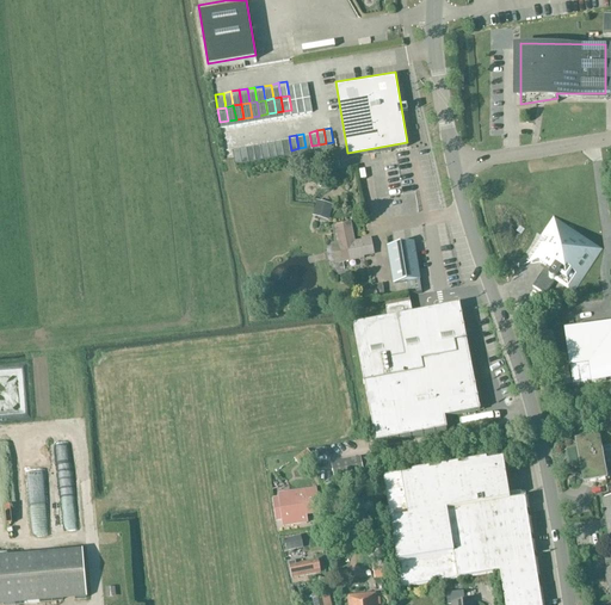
[(289,136),(282,137),(284,152),(291,150),(289,136)]
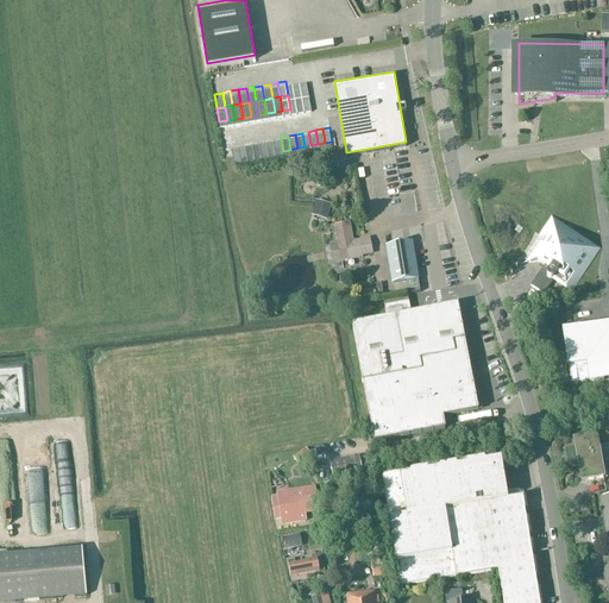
[(281,137),(274,138),(276,152),(283,151),(281,137)]
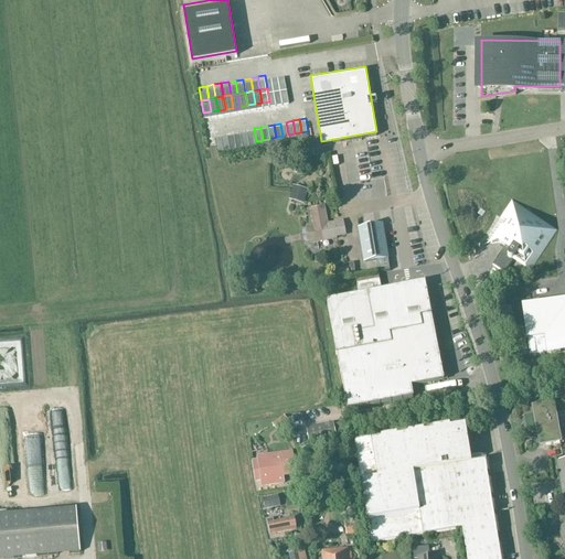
[(254,128),(247,129),(249,142),(256,141),(254,128)]
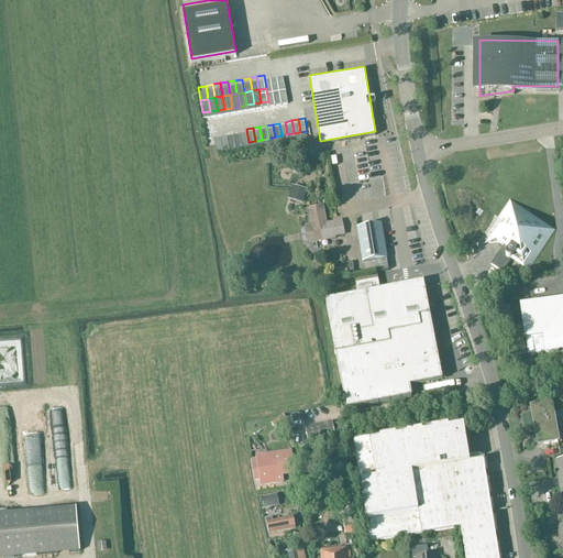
[(246,129),(240,130),(242,143),(249,142),(246,129)]
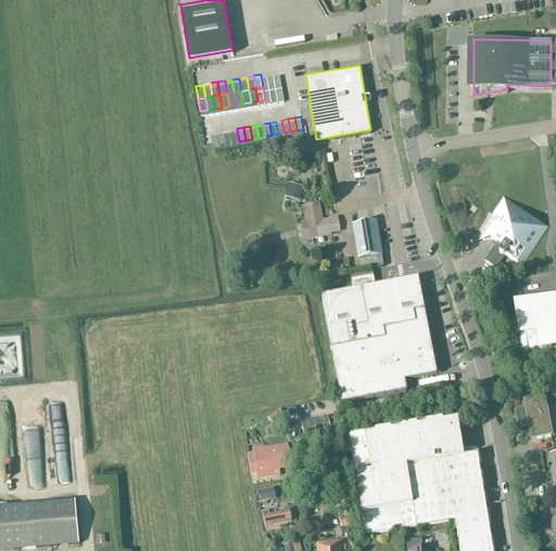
[(237,128),(230,129),(232,142),(239,141),(237,128)]
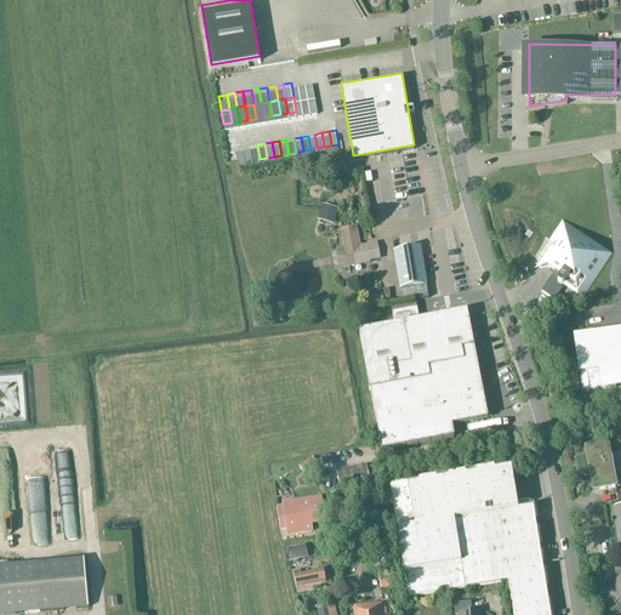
[(257,144),(250,146),(252,160),(260,159),(257,144)]
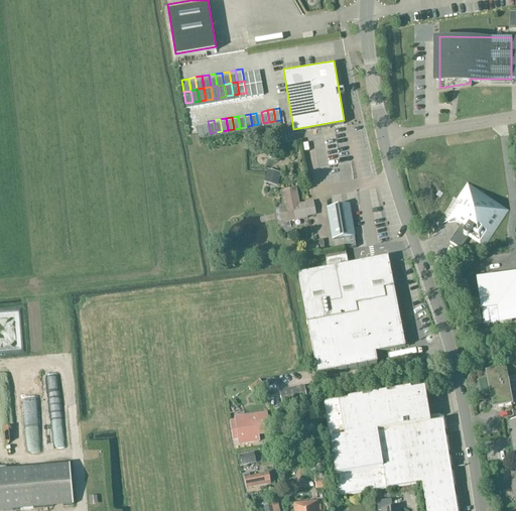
[(208,121),(202,122),(205,134),(210,133),(208,121)]
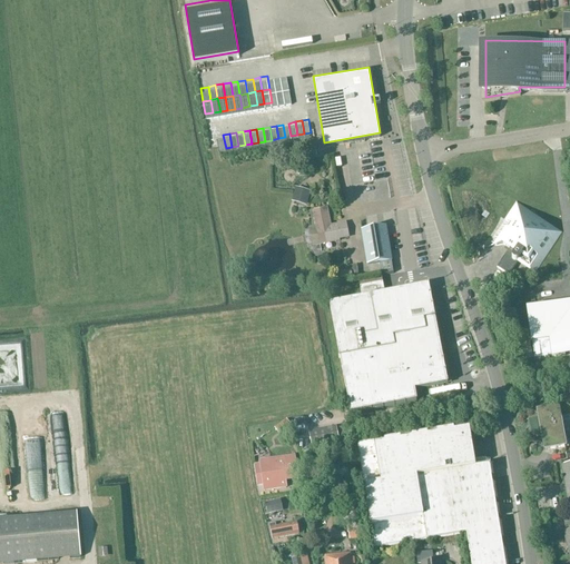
[(223,135),(216,136),(218,149),(226,148),(223,135)]
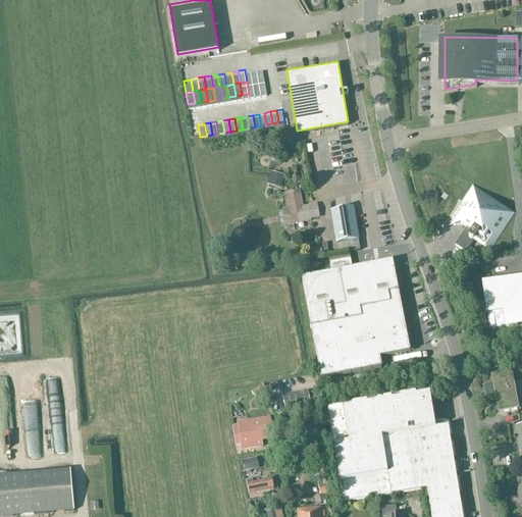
[(482,241),(484,240),(487,249),(514,209),(473,182),(462,197),(467,200),(452,223),(453,223),(463,221),(467,223),(455,241),(465,248),(474,235),(482,241)]
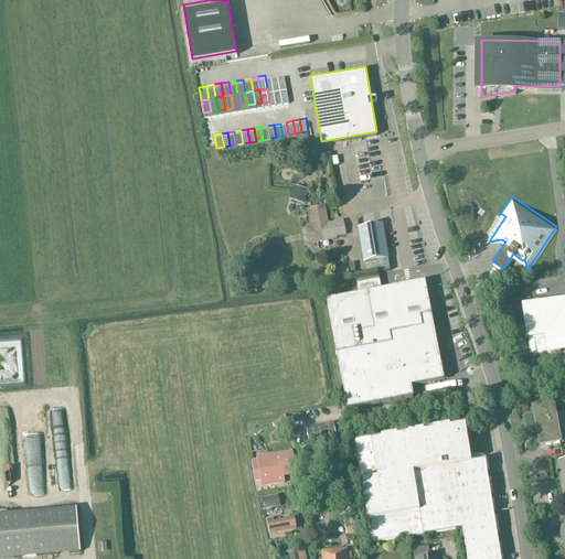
[(328,218),(324,201),(307,205),(310,221),(306,222),(309,240),(337,235),(337,233),(347,230),(343,215),(328,218)]
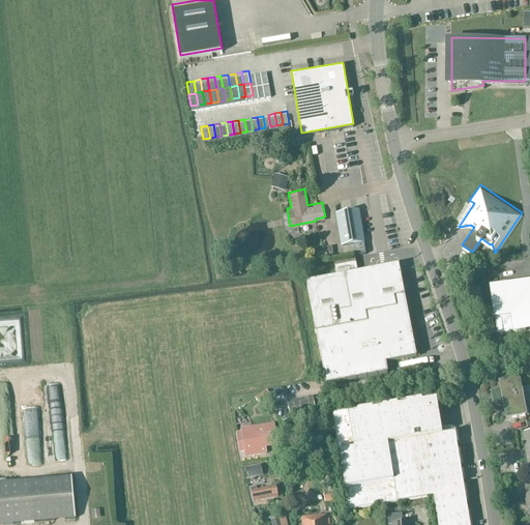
[(358,207),(336,211),(342,241),(363,238),(358,207)]
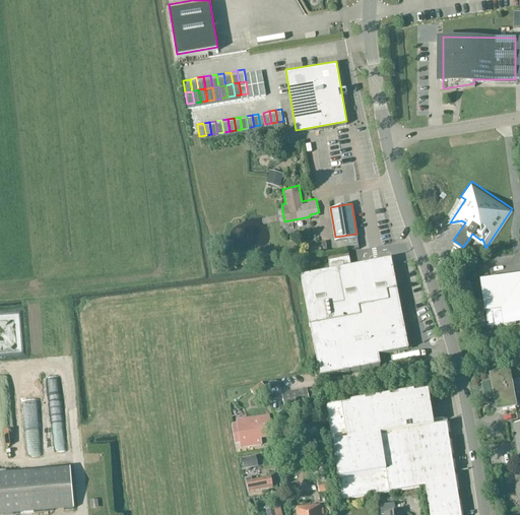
[(408,346),(391,256),(351,263),(349,253),(328,257),(330,267),(301,273),(320,374),(381,362),(379,351),(408,346)]
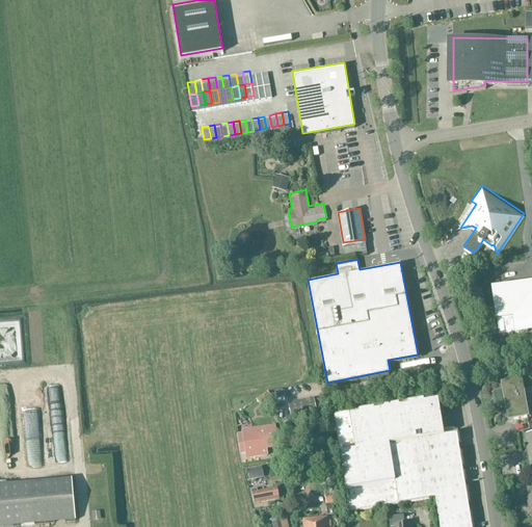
[(499,333),(531,327),(531,281),(493,287),(499,333)]
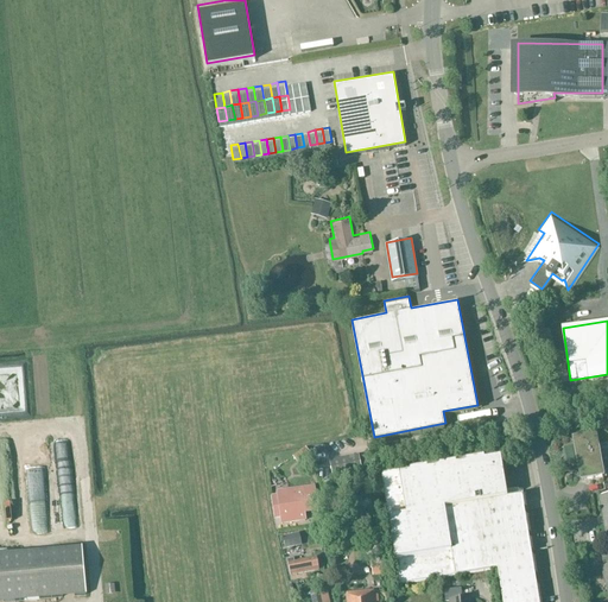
[(605,473),(596,426),(571,431),(581,476),(605,473)]
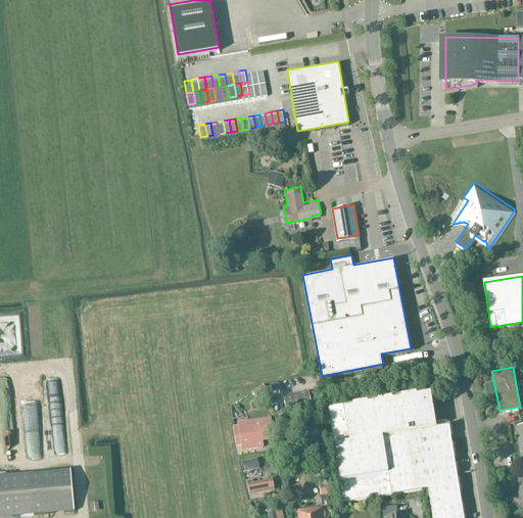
[(271,391),(263,381),(251,389),(259,399),(271,391)]
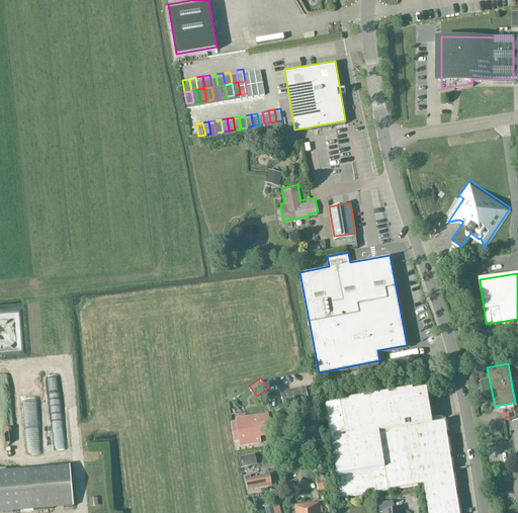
[(308,397),(306,383),(281,388),(284,401),(308,397)]
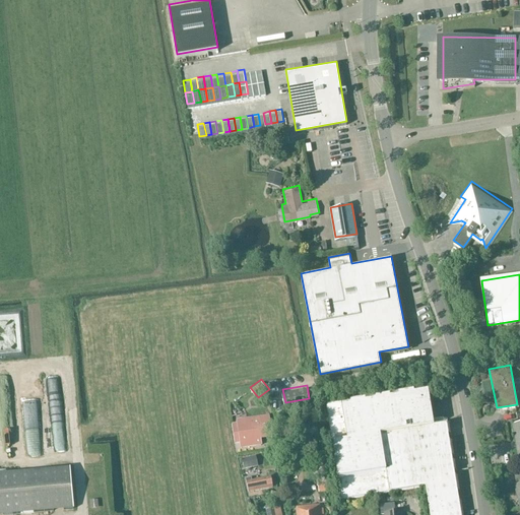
[(326,403),(331,439),(341,497),(426,483),(431,514),(461,514),(446,421),(434,423),(429,388),(414,391),(414,389),(398,391),(399,393),(390,395),(390,393),(374,395),(375,397),(366,398),(366,396),(350,399),(350,401),(341,402),(341,400),(326,403)]
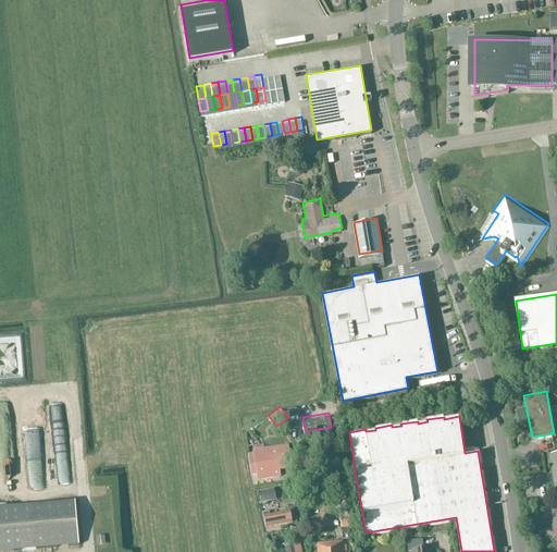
[(258,476),(280,473),(279,467),(293,465),(291,453),(289,453),(287,441),(255,445),(255,450),(249,451),(252,470),(258,469),(258,476)]
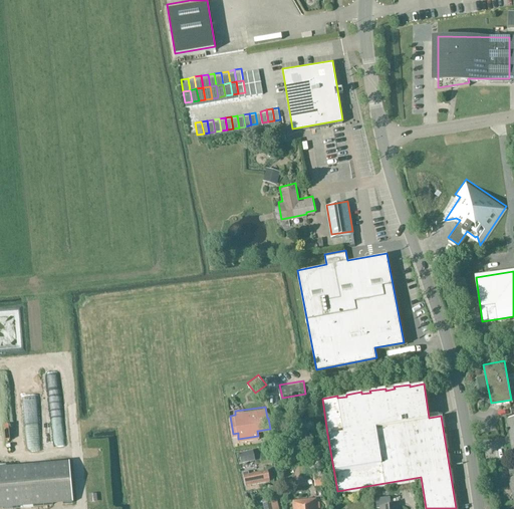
[(254,456),(252,446),(238,449),(240,459),(254,456)]
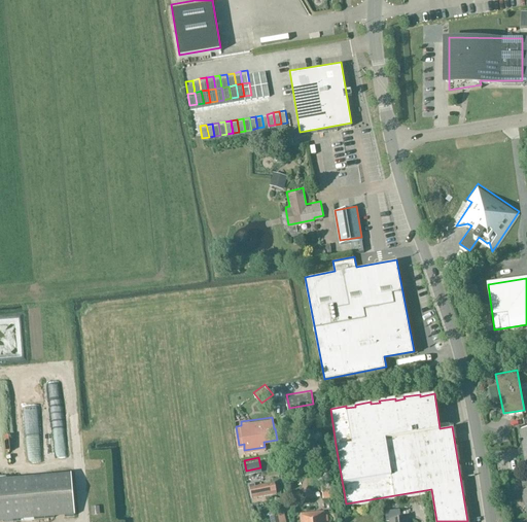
[(0,479),(0,520),(74,514),(71,473),(0,479)]
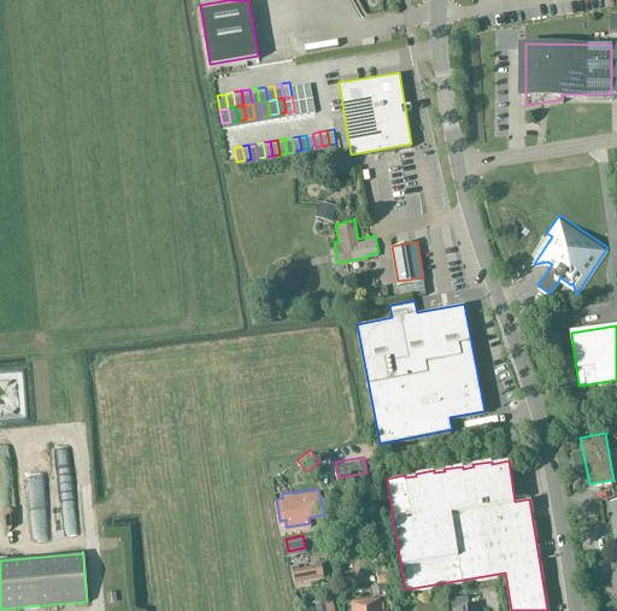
[(299,567),(293,568),(294,580),(323,574),(321,563),(299,567)]
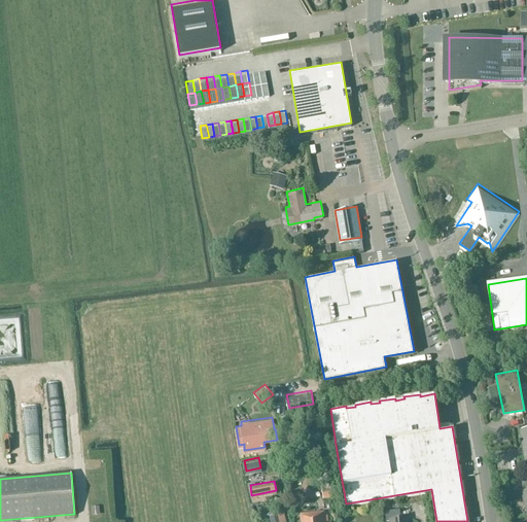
[(100,512),(99,503),(91,503),(91,513),(100,512)]
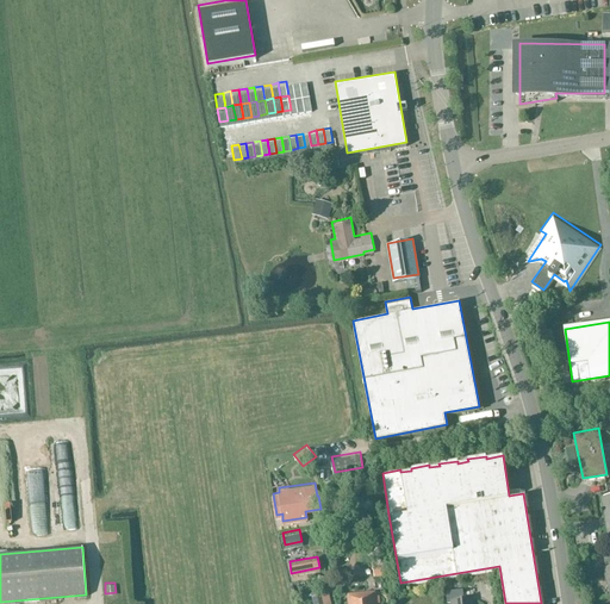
[(452,603),(473,603),(473,596),(464,597),(462,586),(446,587),(447,601),(452,599),(452,603)]
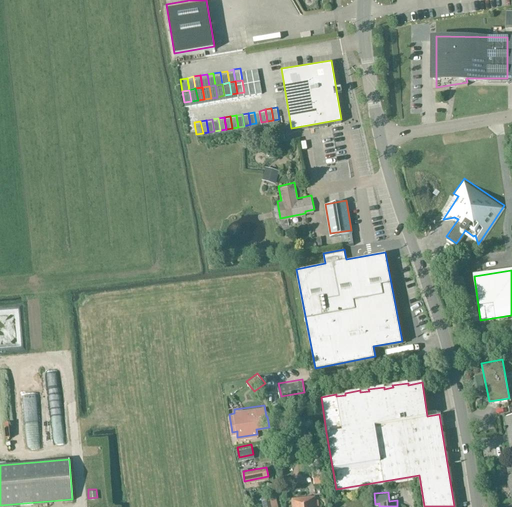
[(321,506),(322,505),(317,505),(316,494),(293,496),(293,506),(321,506)]
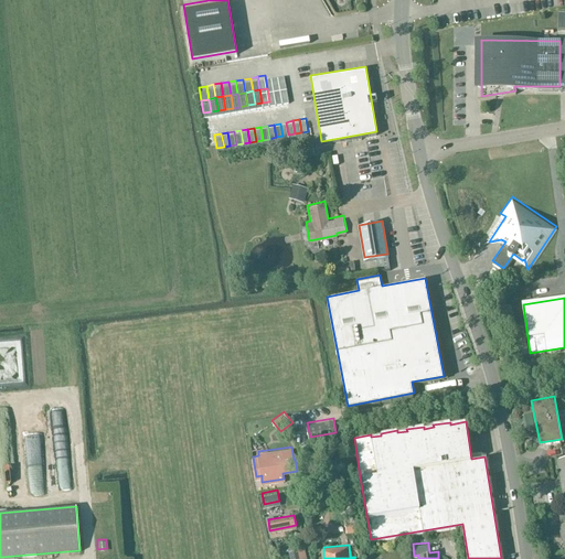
[(297,558),(300,558),(297,547),(288,549),(290,558),(297,558)]
